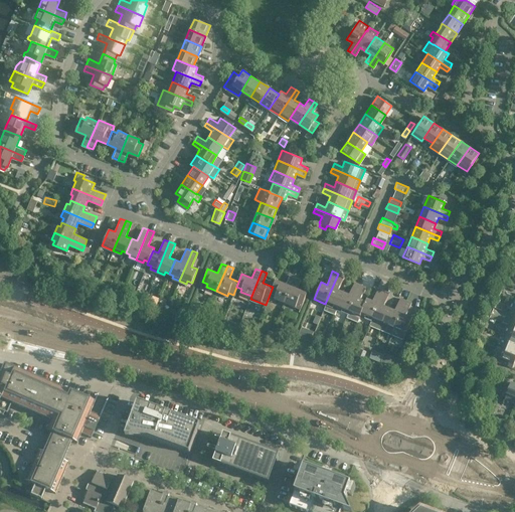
[(285,301),(296,276),(290,274),(286,283),(276,279),(273,287),(271,292),(275,294),(274,297),(285,301)]
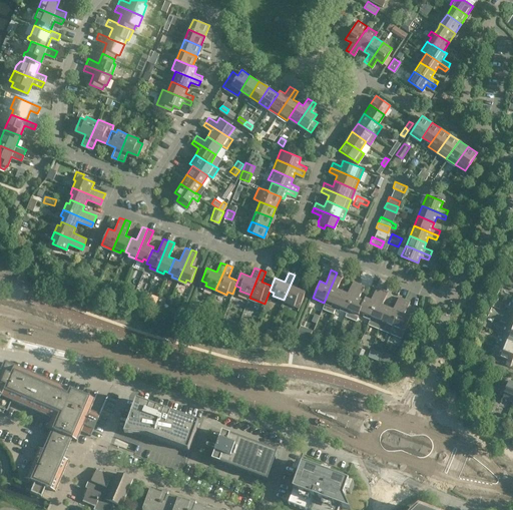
[(337,273),(324,303),(323,307),(334,312),(335,307),(342,291),(337,288),(342,275),(337,273)]
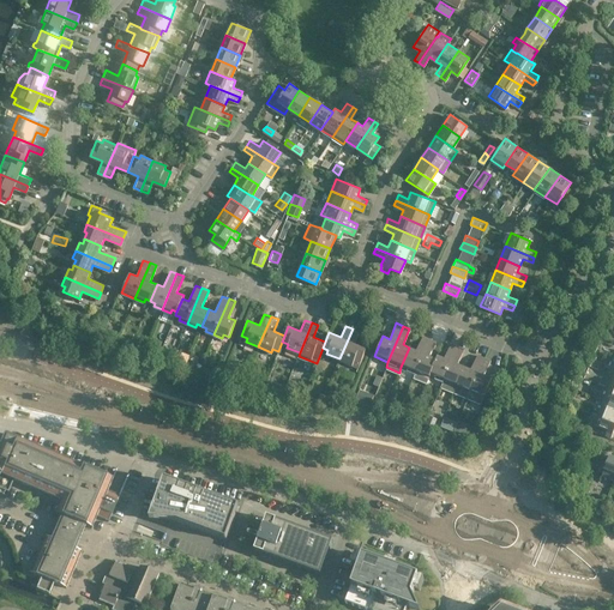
[(353,328),(339,358),(353,364),(359,367),(360,363),(366,348),(354,343),(359,331),(353,328)]
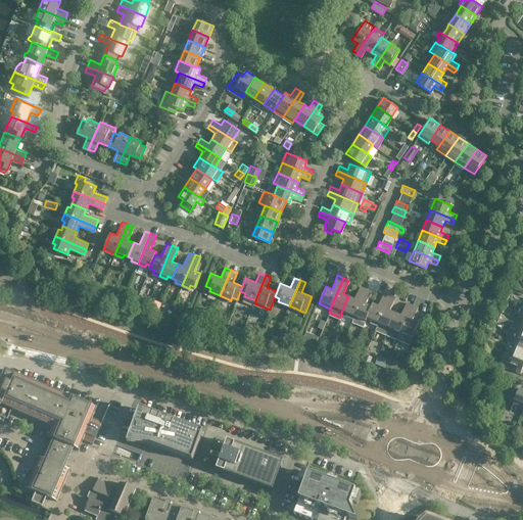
[(341,313),(346,315),(353,318),(366,287),(361,285),(354,298),(348,296),(341,313)]
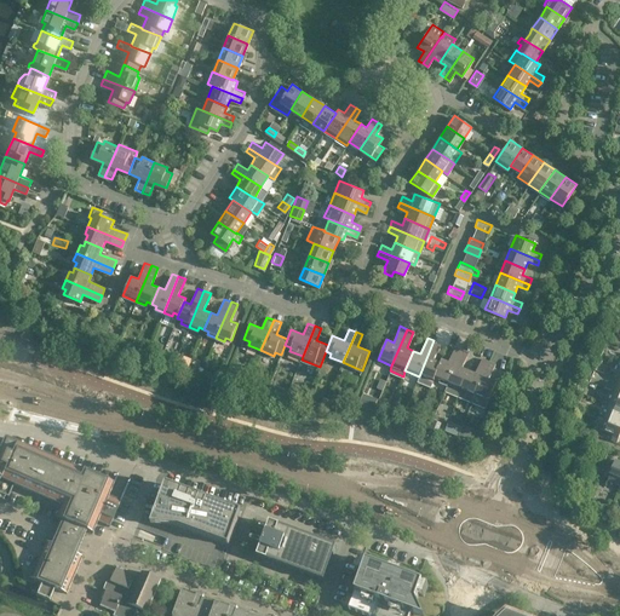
[(431,385),(435,375),(441,362),(440,362),(434,360),(441,343),(434,340),(419,376),(418,379),(431,385)]
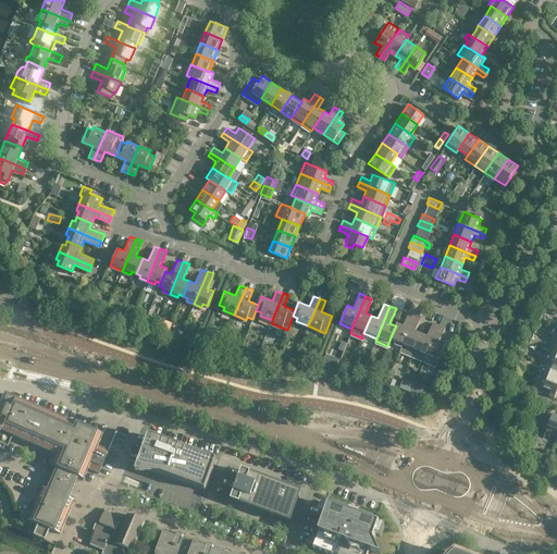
[(136,307),(134,314),(143,318),(146,310),(136,307)]
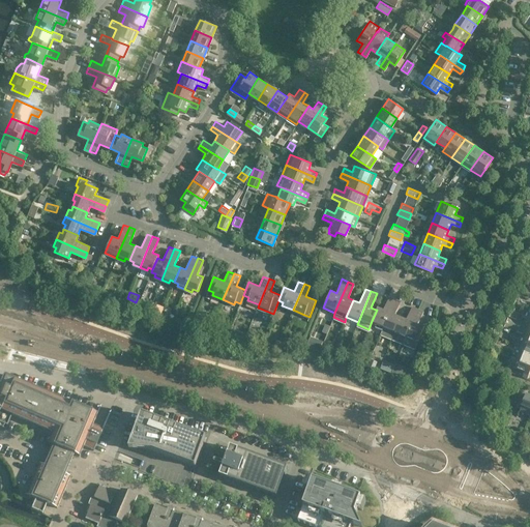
[(372,321),(376,323),(375,325),(382,328),(395,297),(389,295),(383,310),(377,306),(376,310),(377,310),(372,321)]
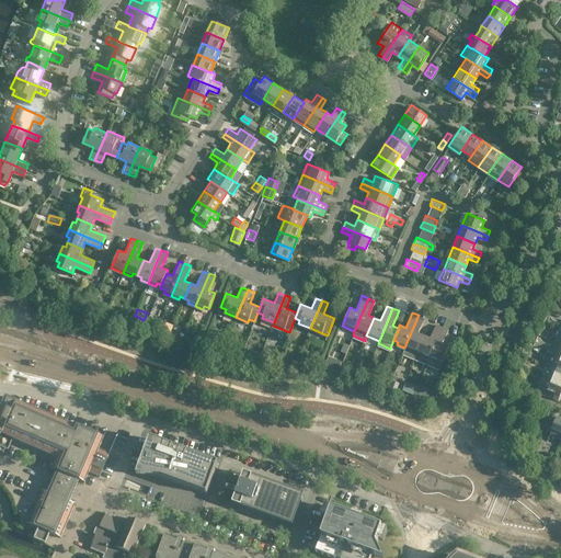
[(415,357),(424,336),(418,332),(424,318),(419,315),(404,348),(402,353),(415,357)]
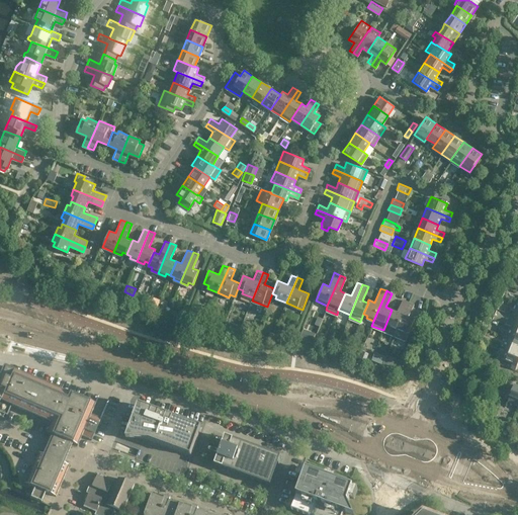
[(394,335),(396,330),(396,331),(409,301),(403,297),(397,312),(392,310),(383,330),(394,335)]
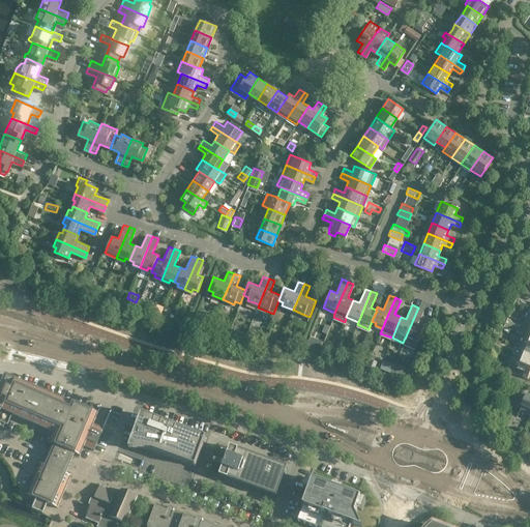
[(405,338),(403,343),(415,348),(423,326),(417,323),(423,310),(418,308),(405,339),(405,338)]
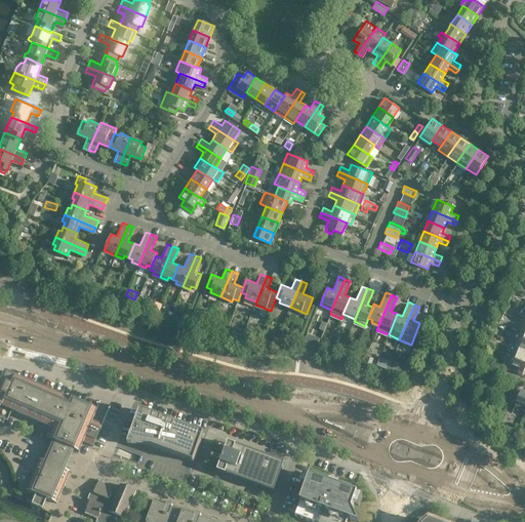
[(340,330),(342,325),(331,321),(329,326),(340,330)]
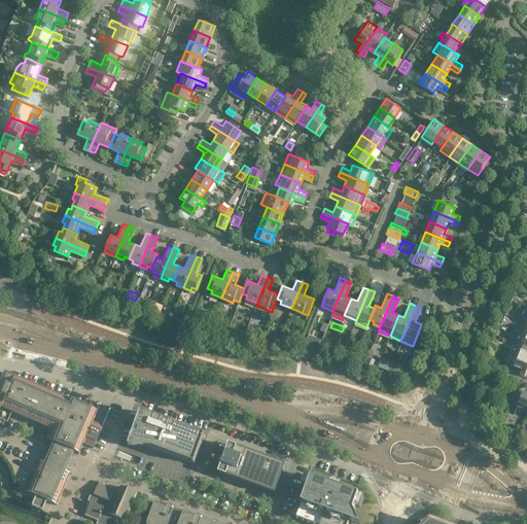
[(507,339),(510,335),(502,330),(499,335),(507,339)]
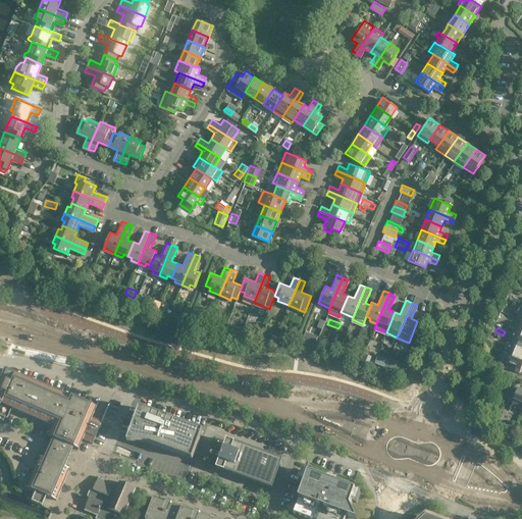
[(521,329),(517,328),(513,339),(521,342),(521,329)]
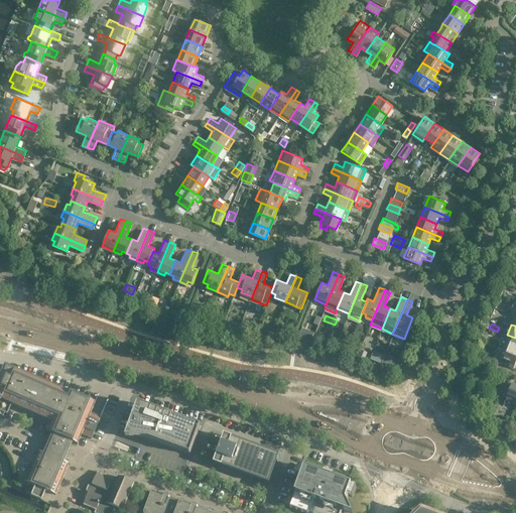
[(313,331),(301,327),(298,335),(311,339),(313,331)]
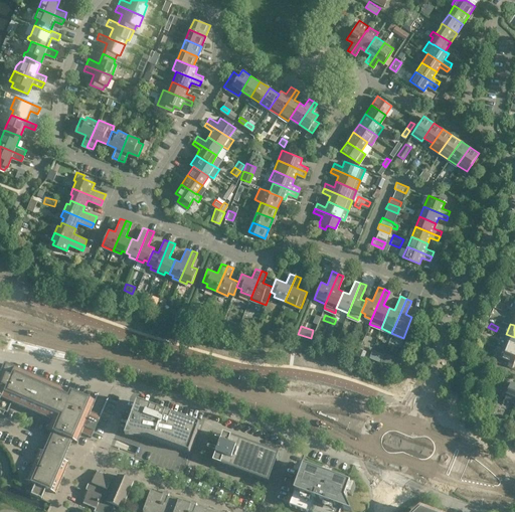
[(496,342),(498,338),(490,332),(488,336),(496,342)]
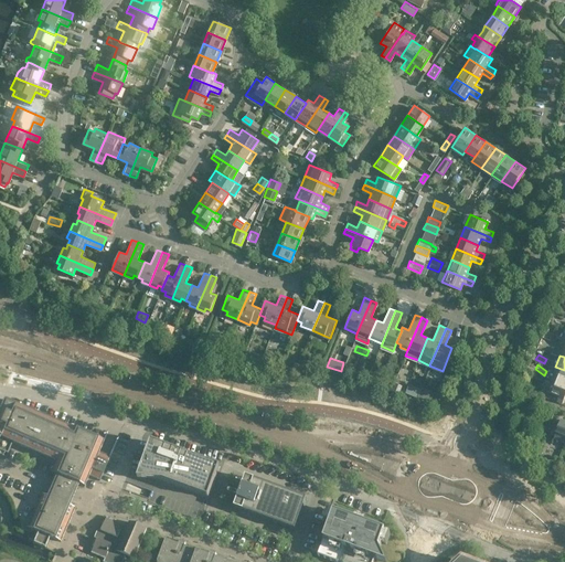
[(564,370),(555,367),(551,378),(564,383),(564,370)]
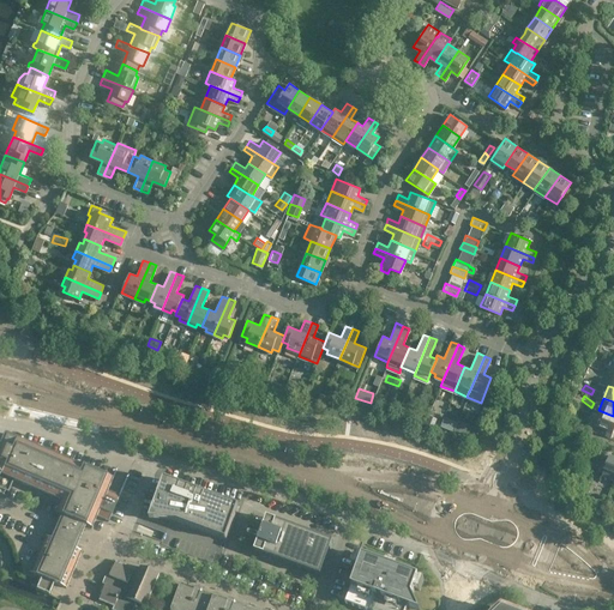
[(408,402),(402,414),(410,417),(415,405),(408,402)]
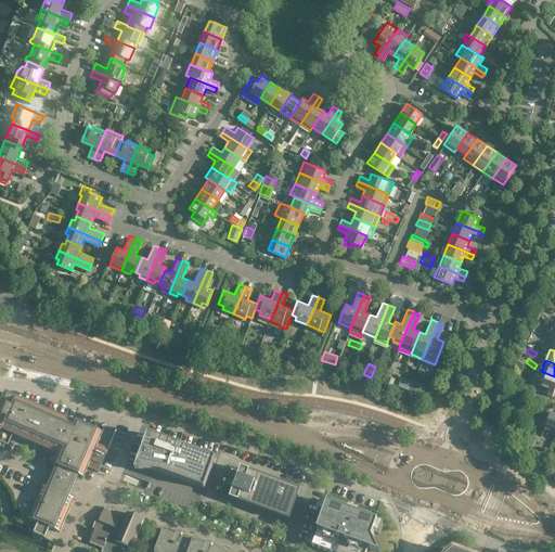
[(537,382),(549,387),(546,392),(552,394),(554,386),(554,376),(541,371),(537,382)]
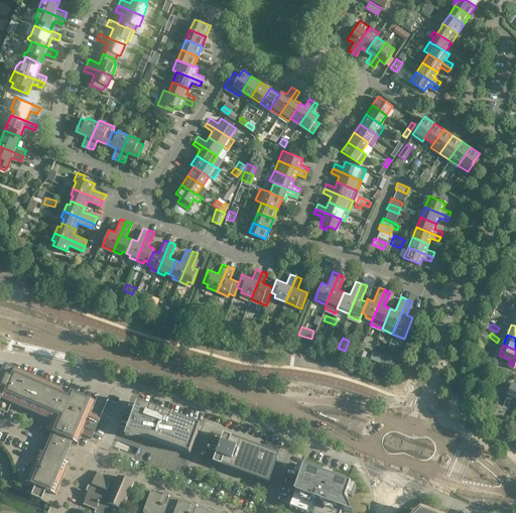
[(386,353),(382,361),(388,363),(391,355),(386,353)]
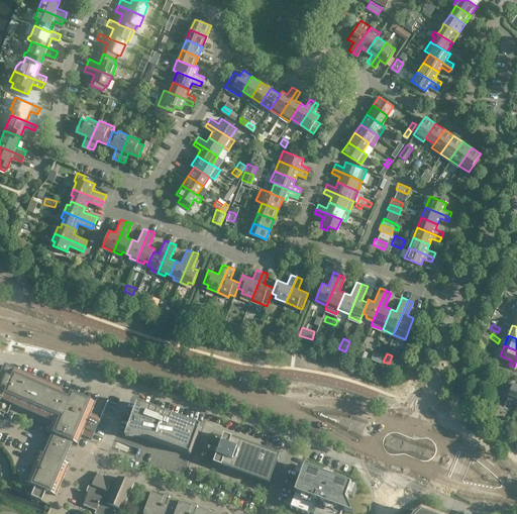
[(63,459),(64,458),(68,449),(71,440),(77,443),(81,433),(91,437),(100,416),(90,412),(94,402),(3,363),(0,369),(0,409),(6,413),(10,403),(49,419),(45,429),(50,432),(46,440),(42,450),(36,448),(23,480),(33,484),(29,494),(40,499),(44,489),(55,493),(68,461),(63,459)]
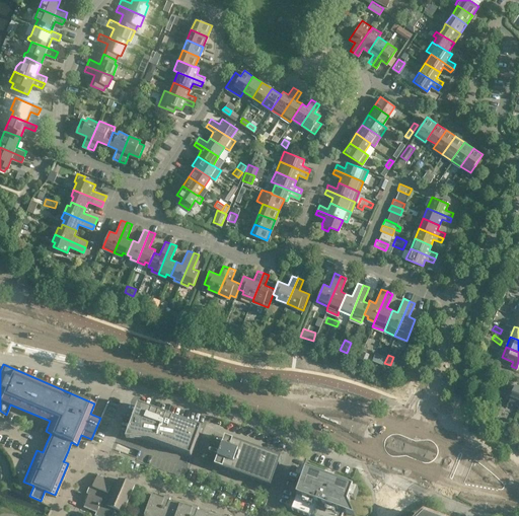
[(518,385),(515,384),(512,391),(508,389),(506,393),(510,395),(508,400),(518,404),(518,402),(518,385)]
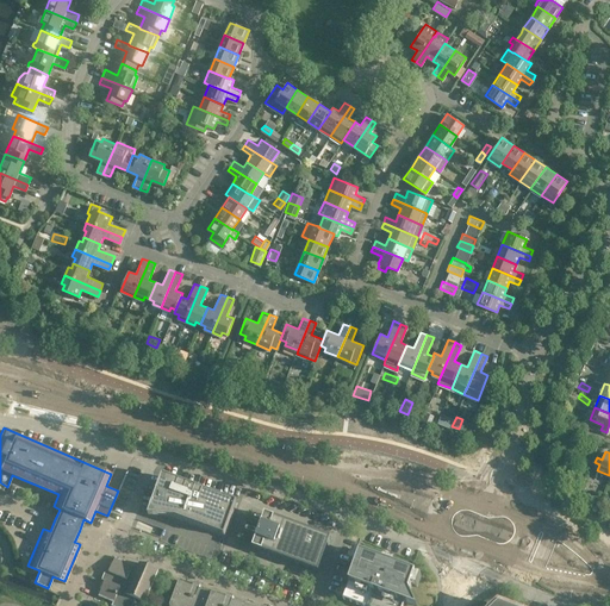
[(150,506),(225,533),(237,501),(163,474),(150,506)]
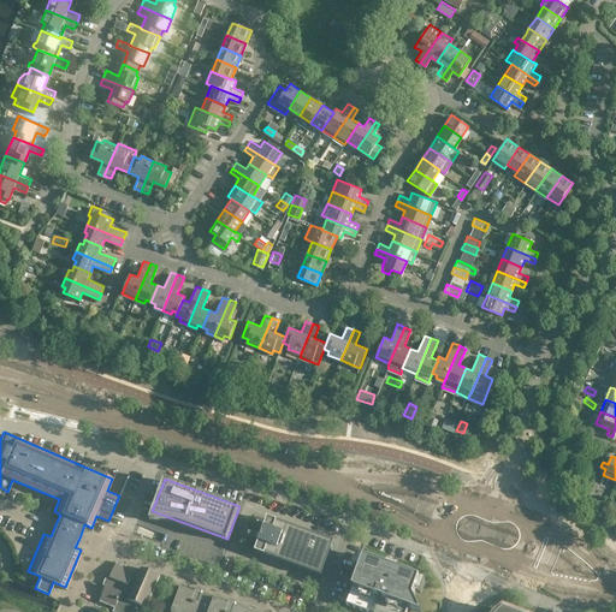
[(335,541),(267,516),(255,550),(321,575),(335,541)]
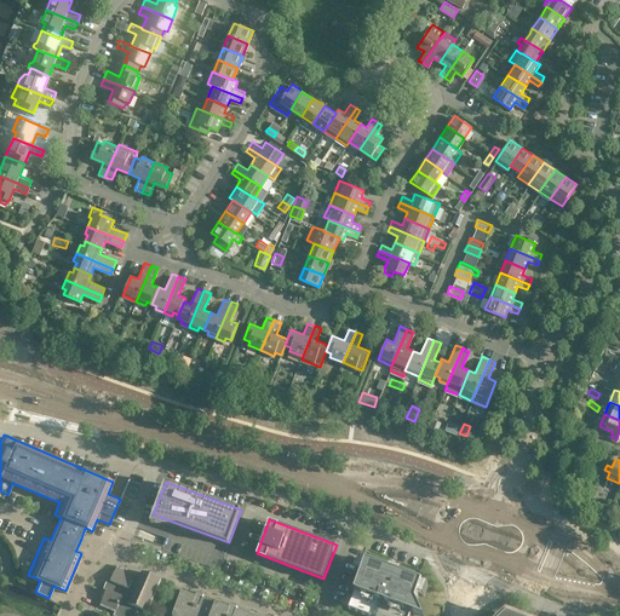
[(366,559),(349,605),(363,611),(365,611),(371,614),(372,612),(377,614),(375,615),(408,615),(411,610),(424,615),(415,598),(423,580),(366,559)]
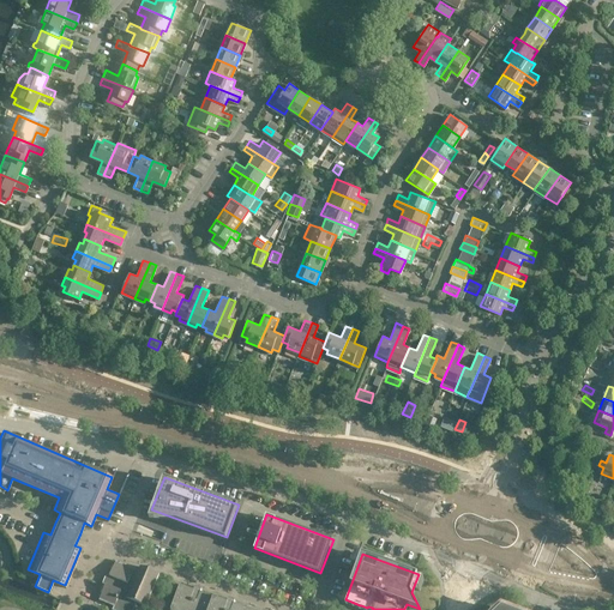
[(116,609),(143,609),(160,572),(140,563),(138,569),(133,567),(134,566),(116,557),(110,572),(113,572),(108,584),(106,583),(100,598),(114,604),(112,608),(116,609)]
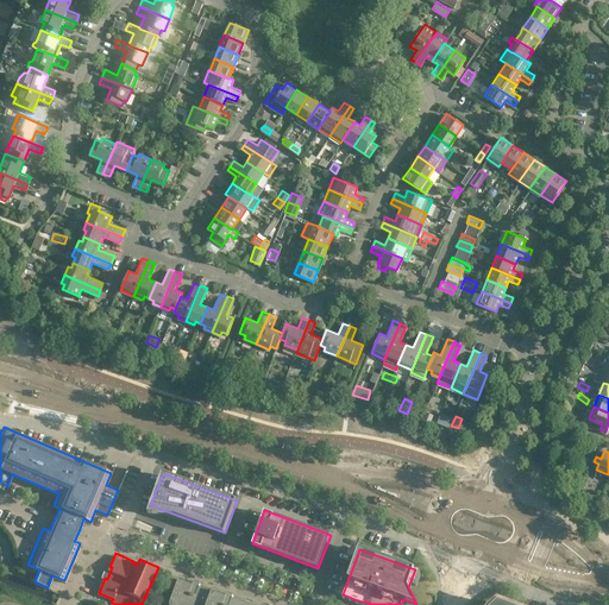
[(193,579),(192,583),(179,578),(169,602),(170,603),(171,599),(177,602),(176,604),(177,604),(206,604),(212,590),(199,585),(200,581),(193,579)]
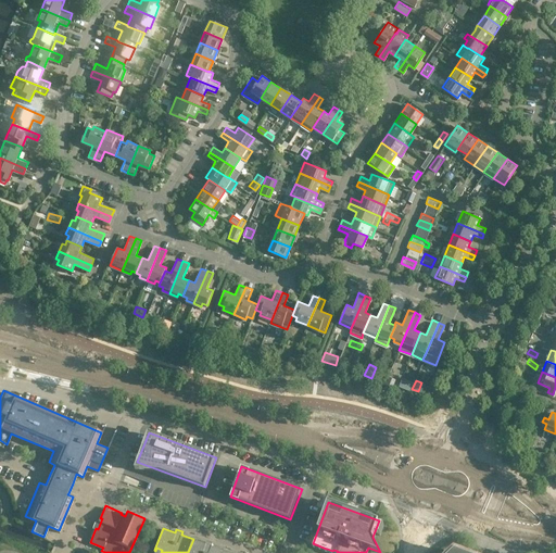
[(212,547),(213,543),(207,541),(206,543),(193,539),(188,552),(223,552),(225,551),(212,547)]
